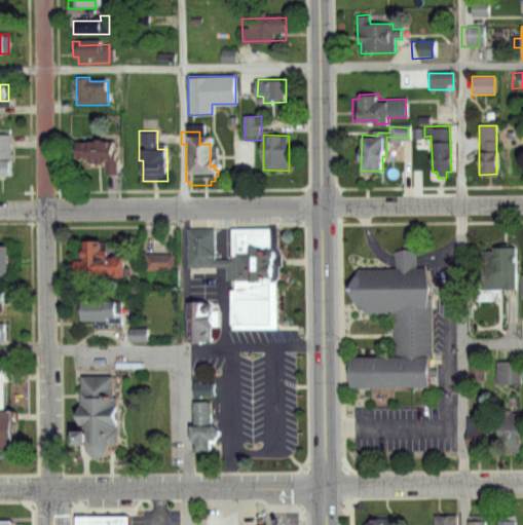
[(0,136),(9,136),(9,175),(0,175),(0,136)]
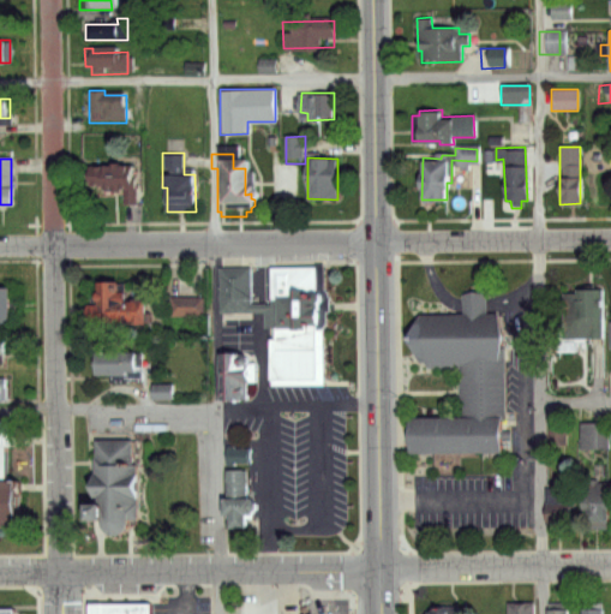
[(90,161),(136,162),(136,202),(123,202),(120,190),(90,190),(90,161)]
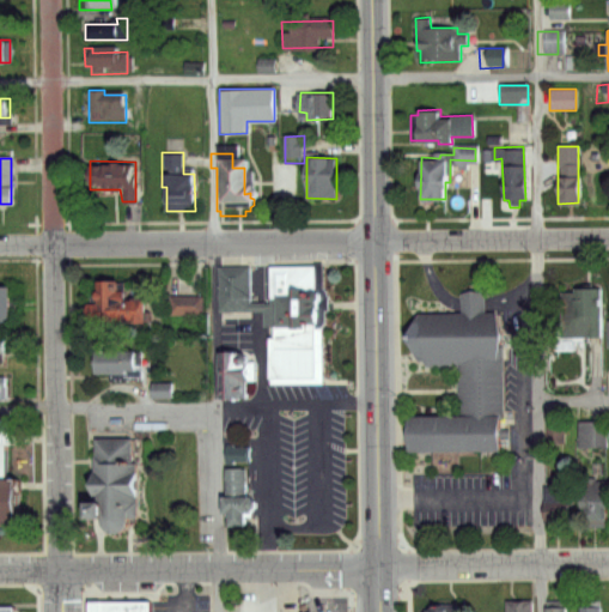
[(263,259),(267,379),(323,377),(320,258),(263,259)]
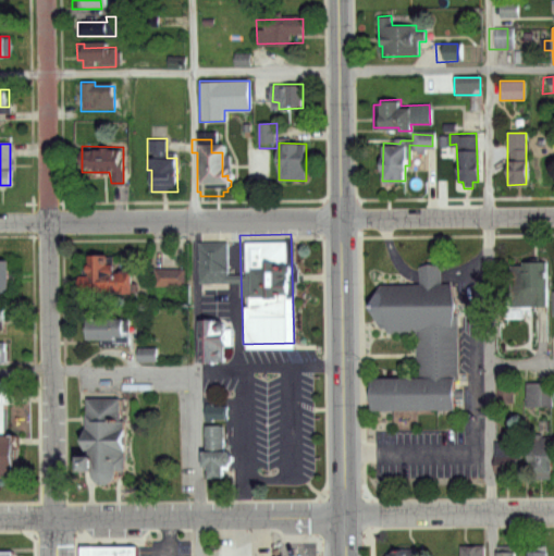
[(199,243),(225,243),(225,285),(199,285),(199,243)]
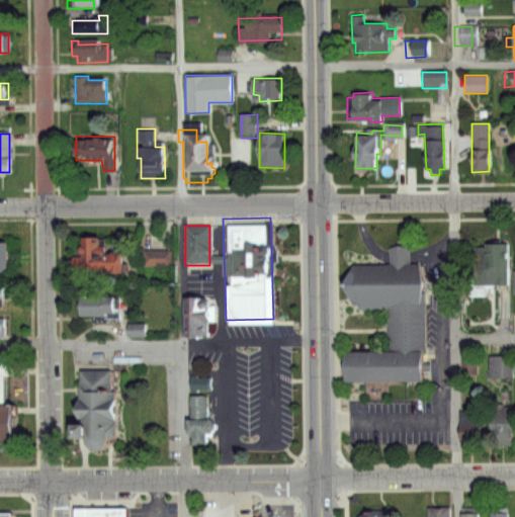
[(83,239),(102,238),(102,251),(121,251),(122,270),(77,272),(76,255),(84,255),(83,239)]
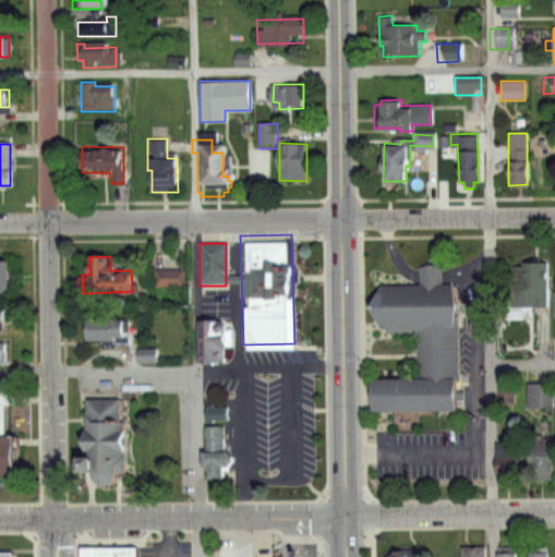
[(0,262),(12,262),(12,292),(0,292),(0,262)]
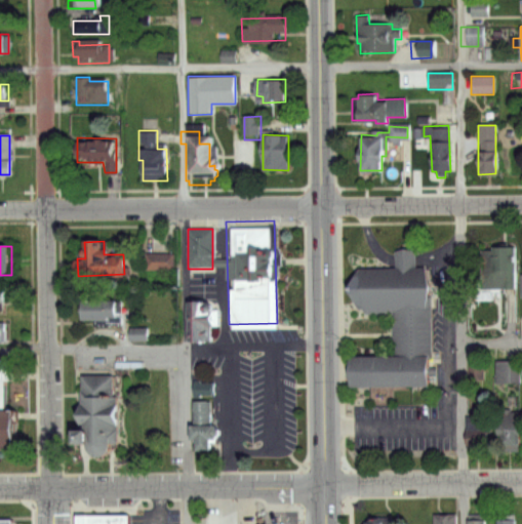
[(494,246),(516,246),(516,290),(481,289),(481,251),(493,251),(494,246)]
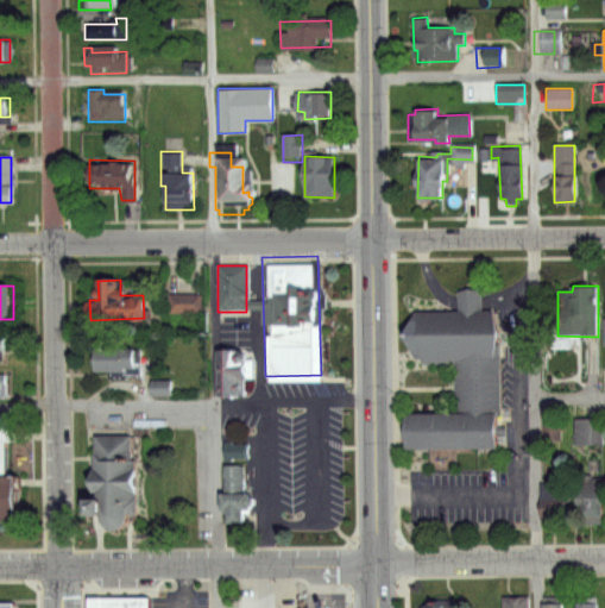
[(408,309),(454,308),(454,290),(478,290),(477,308),(490,311),(493,446),(399,449),(398,413),(447,411),(445,359),(409,362),(392,332),(408,309)]
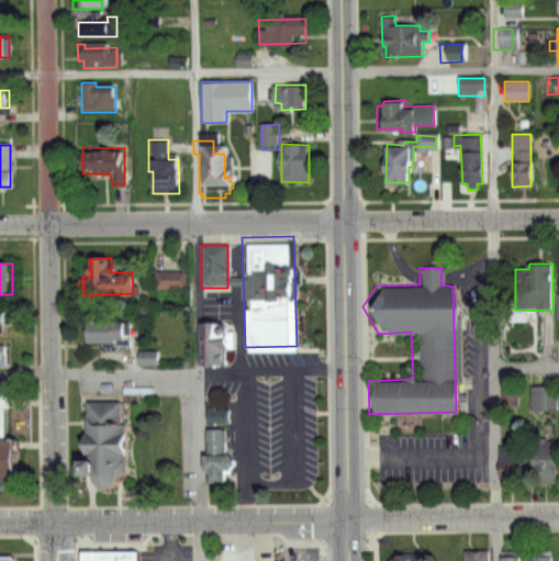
[(155,271),(175,269),(176,288),(156,289),(155,271)]
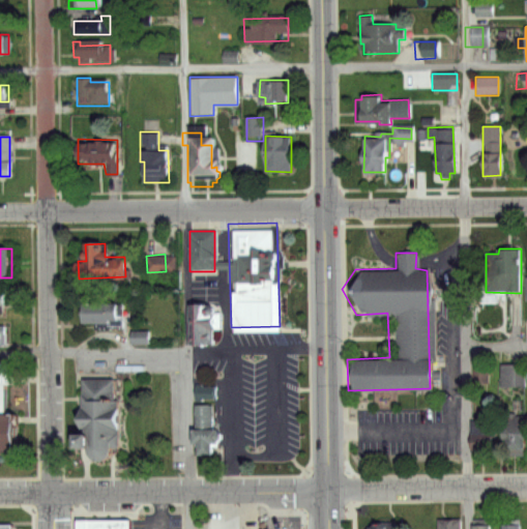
[(192,304),(205,303),(205,310),(221,310),(222,326),(207,327),(208,344),(193,345),(192,304)]
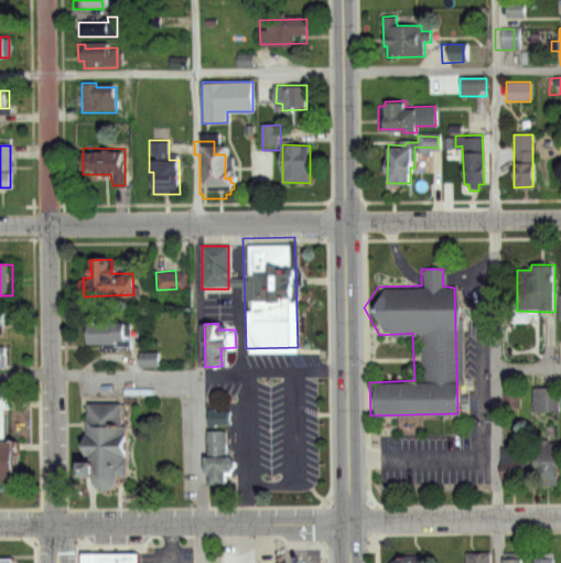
[(88,326),(128,325),(129,344),(89,345),(88,326)]
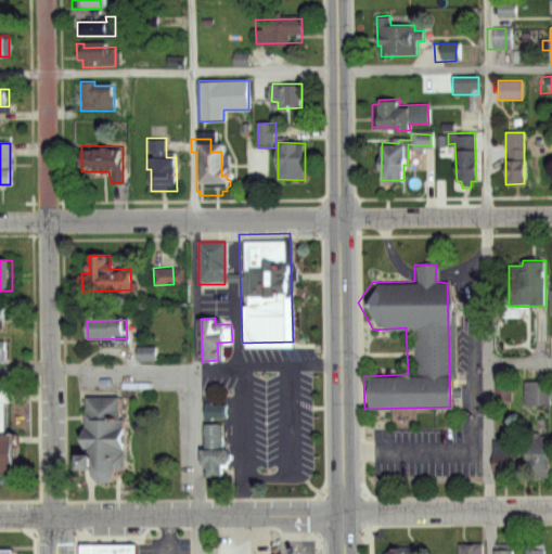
[(148,360),(148,347),(131,347),(131,360),(148,360)]
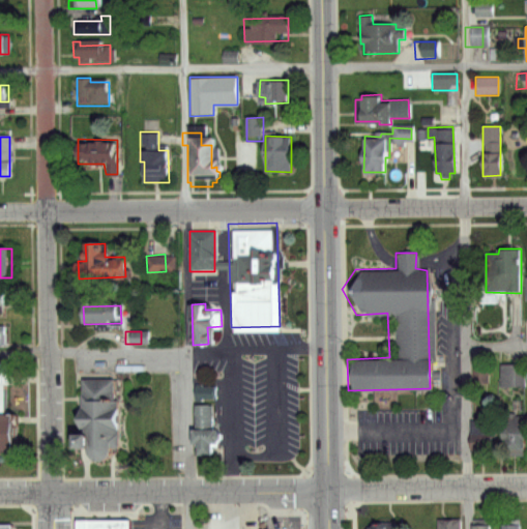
[(0,362),(10,362),(11,415),(16,414),(16,451),(0,451),(0,362)]
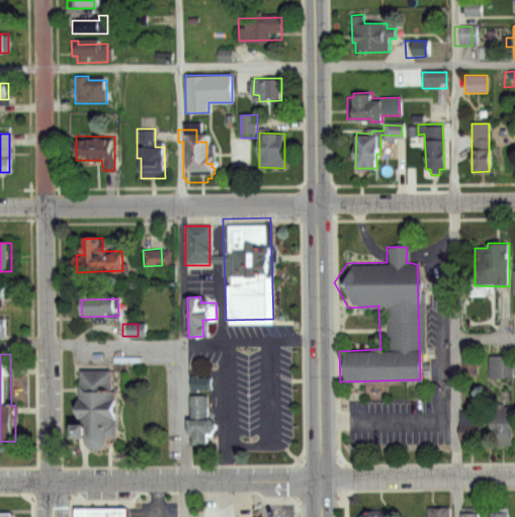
[(490,356),(510,356),(509,380),(489,380),(490,356)]
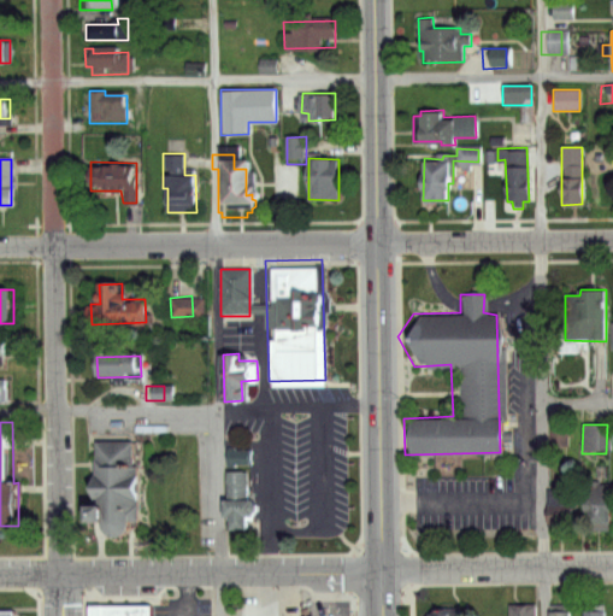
[(96,440),(133,440),(137,515),(128,515),(125,528),(116,534),(101,526),(90,527),(88,455),(95,455),(96,440)]
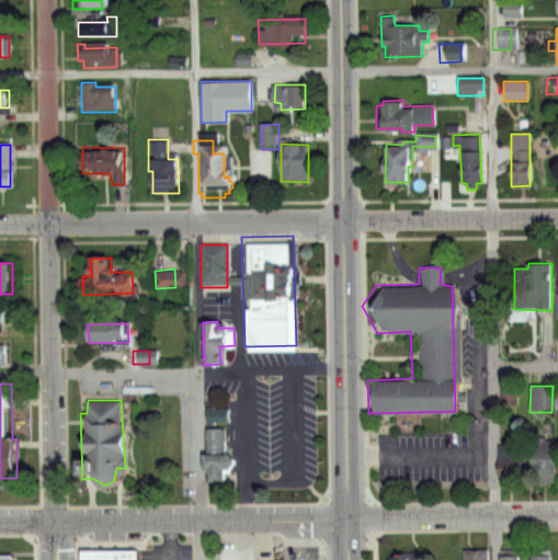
[(201,410),(201,424),(221,424),(221,410),(201,410)]
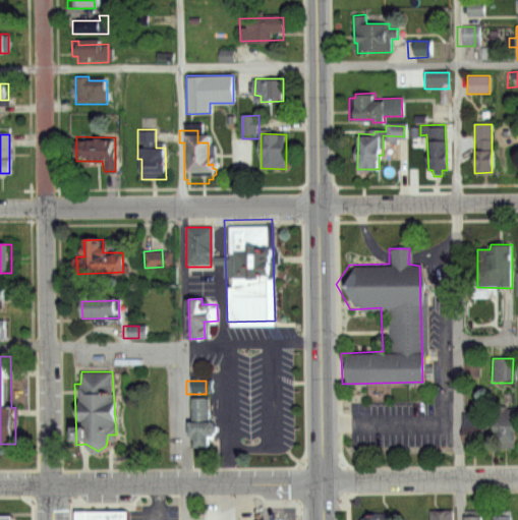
[(192,397),(208,397),(208,421),(214,421),(214,440),(210,441),(210,449),(196,449),(196,439),(192,439),(192,397)]
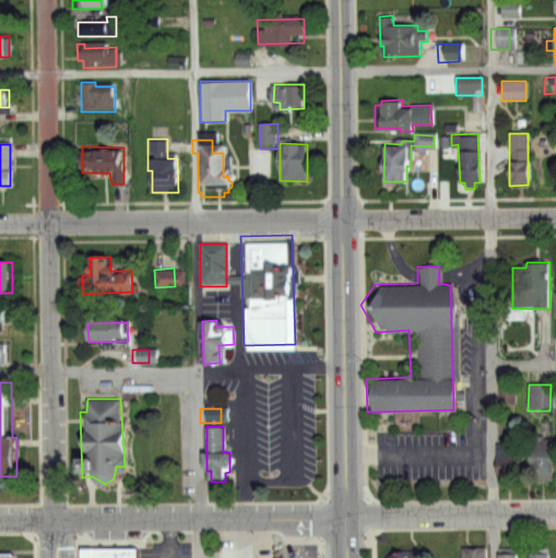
[(525,437),(551,436),(552,477),(527,478),(525,437)]
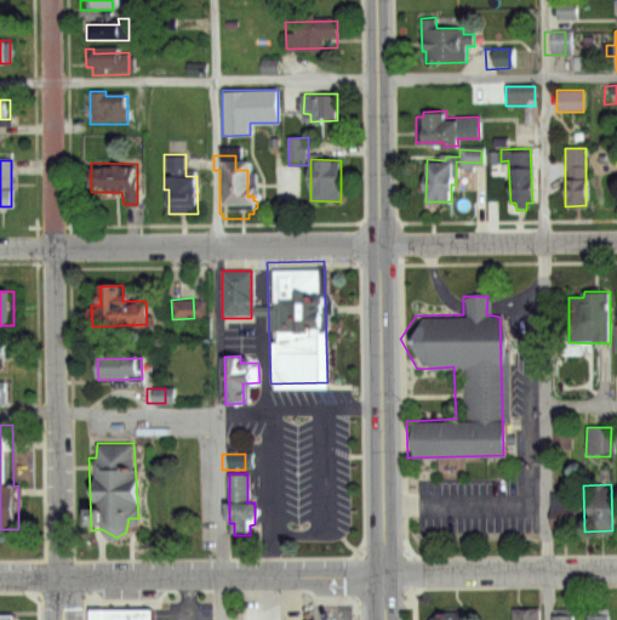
[(544,495),(544,528),(569,528),(569,495),(544,495)]
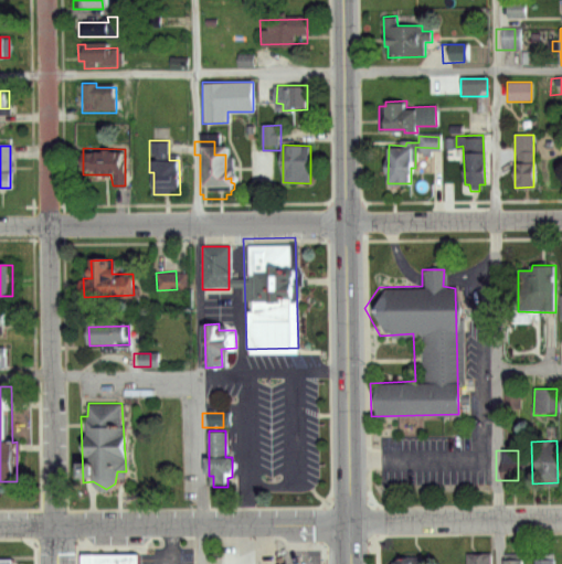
[(80,563),(80,546),(137,544),(137,563),(80,563)]
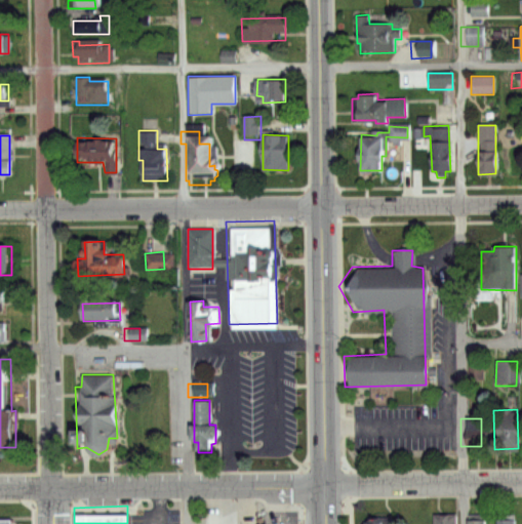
[(431,523),(431,508),(454,507),(454,523),(431,523)]
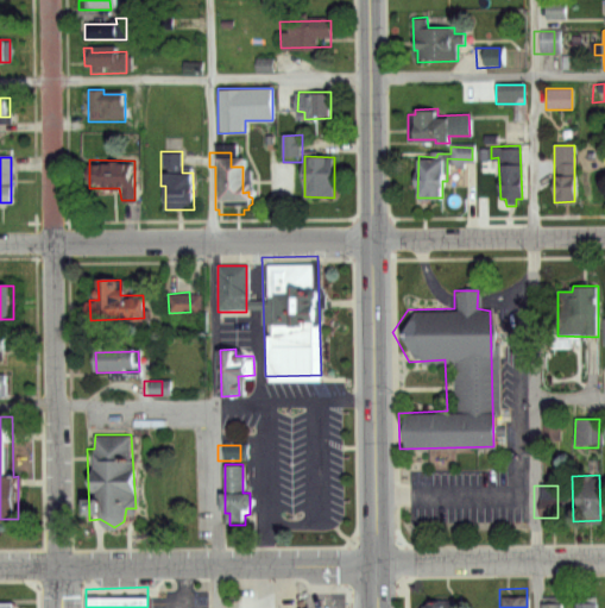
[(0,594),(12,594),(12,607),(0,607),(0,594)]
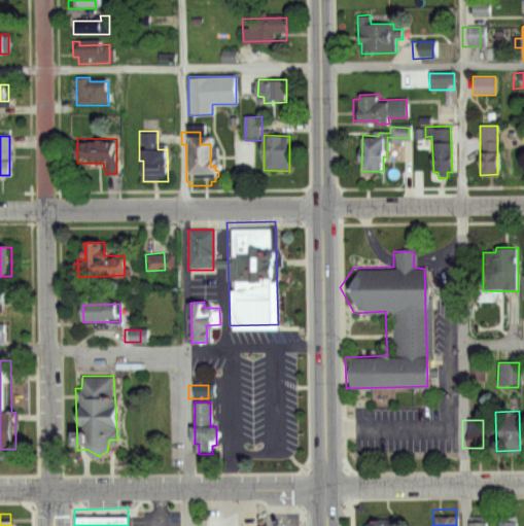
[(362,525),(362,515),(389,514),(389,525),(362,525)]
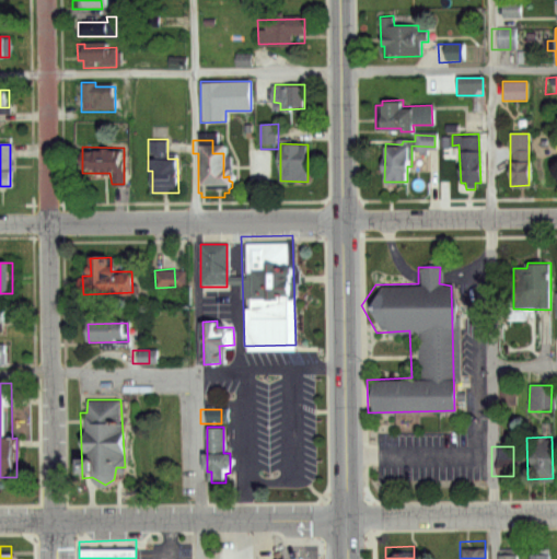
[(511,558),(512,549),(492,549),(492,558),(511,558)]
